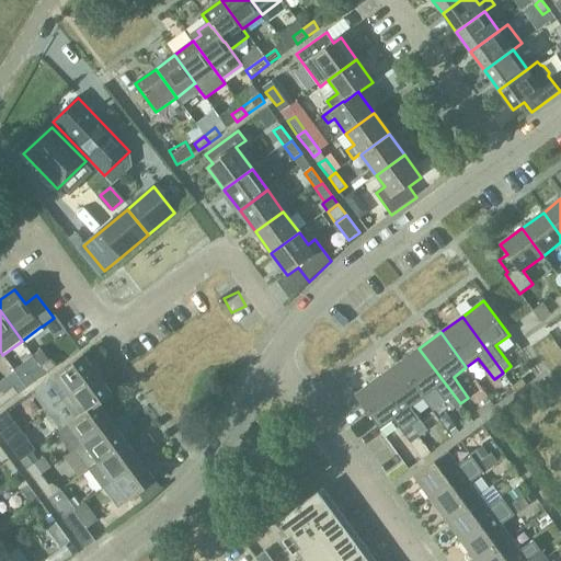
[(419,348),(397,364),(423,399),(435,389),(450,410),(460,403),(419,348)]
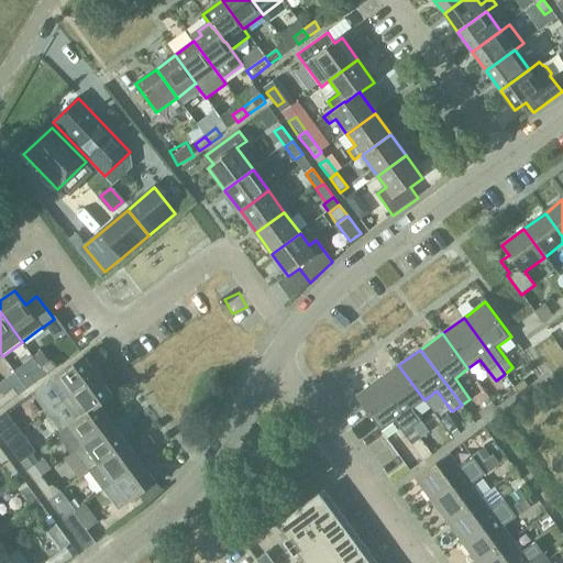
[(85,356),(46,385),(61,405),(99,377),(85,356)]
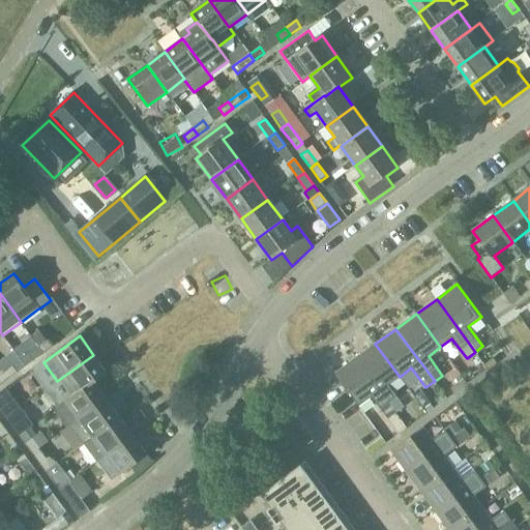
[(49,340),(39,347),(43,354),(54,347),(49,340)]
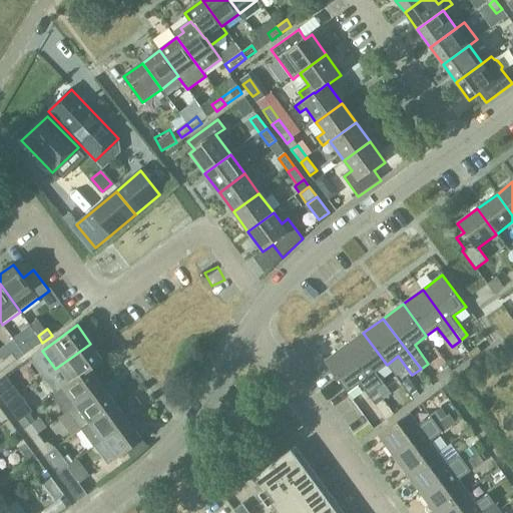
[(363,333),(344,348),(375,391),(377,390),(384,400),(391,394),(376,373),(387,365),(363,333)]
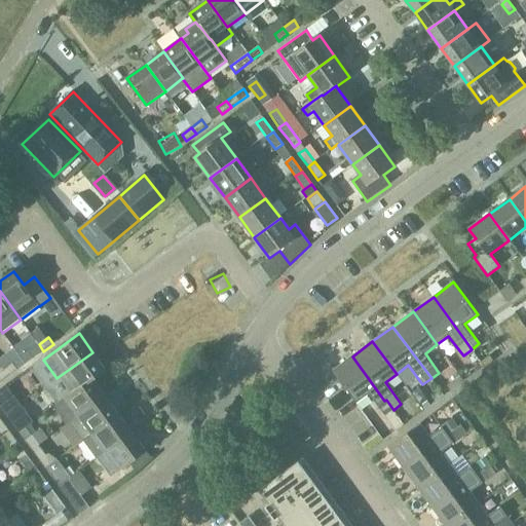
[(31,361),(43,351),(38,344),(26,353),(31,361)]
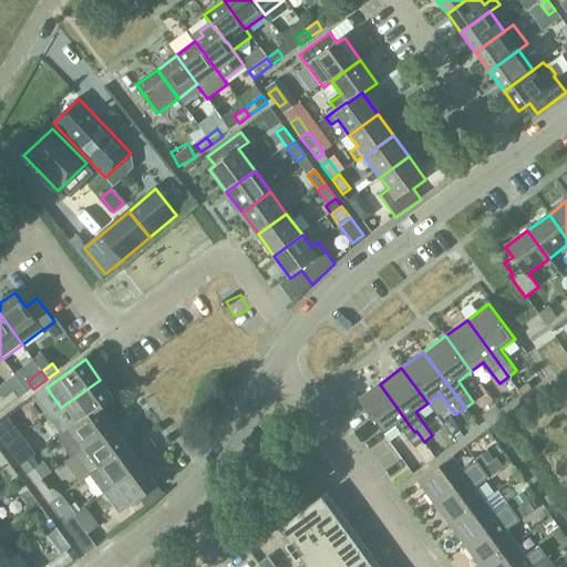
[(100,380),(61,408),(74,426),(84,419),(85,420),(101,409),(101,410),(115,400),(100,380)]
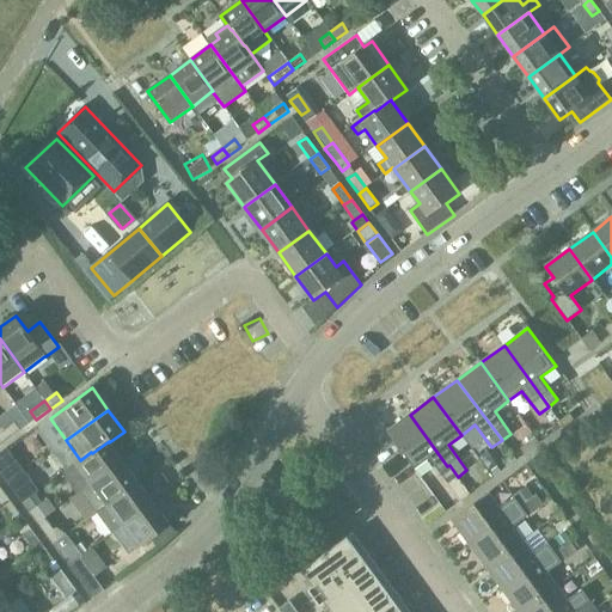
[(456,477),(447,466),(410,415),(386,432),(415,470),(429,459),(447,484),(456,477)]
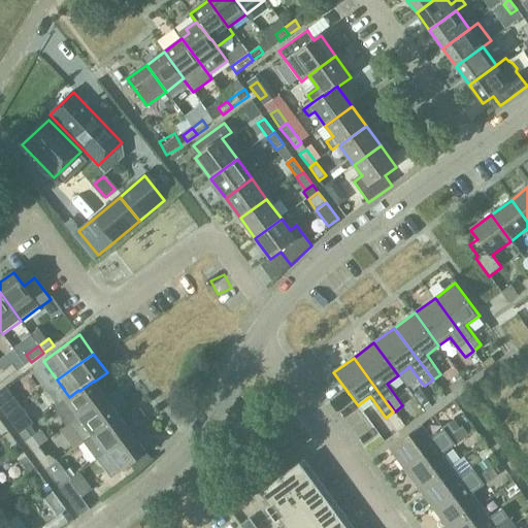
[(12,364),(2,371),(7,378),(18,371),(12,364)]
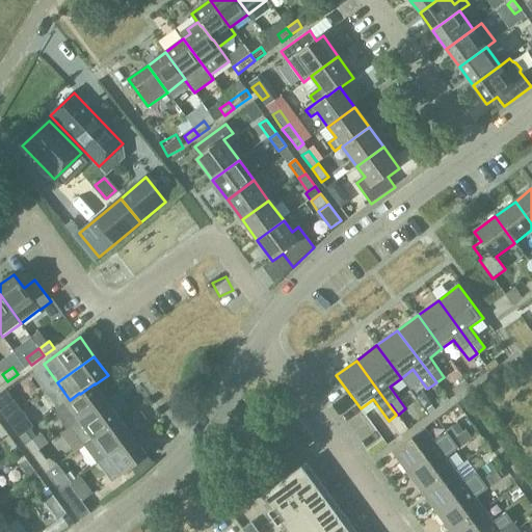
[(70,400),(67,402),(55,411),(69,430),(71,428),(80,421),(80,422),(108,401),(95,384),(95,383),(80,394),(79,393),(70,400)]
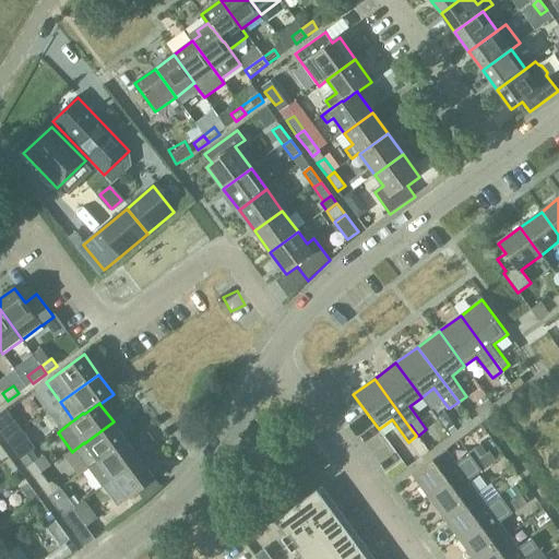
[(0,415),(0,430),(7,440),(20,430),(22,429),(8,409),(0,415)]
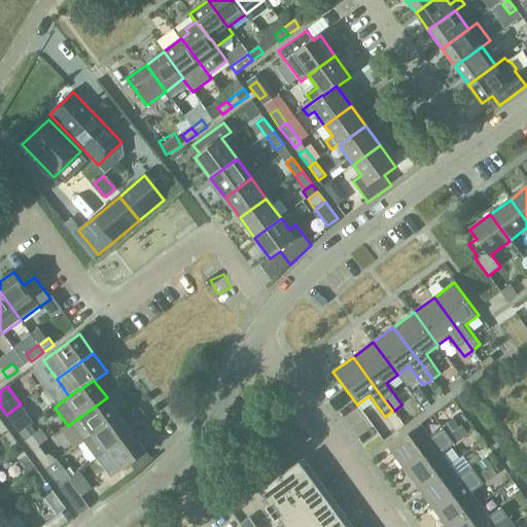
[(119,416),(107,397),(79,418),(79,417),(70,424),(83,443),(93,435),(119,416)]
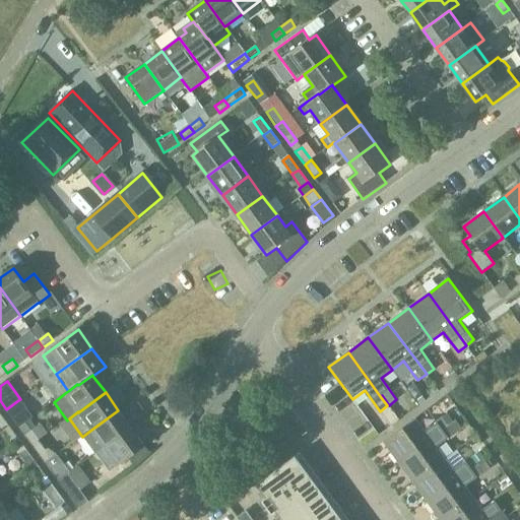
[(6,409),(19,428),(19,427),(26,423),(34,416),(20,399),(18,400),(6,409)]
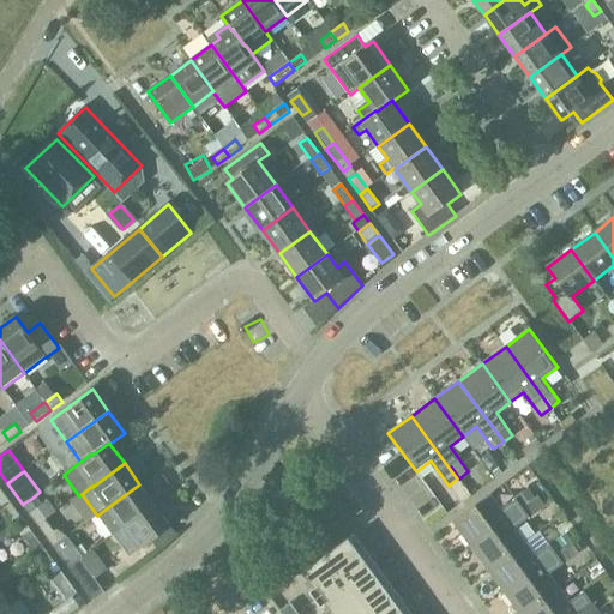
[(155,505),(139,485),(108,507),(124,528),(155,505)]
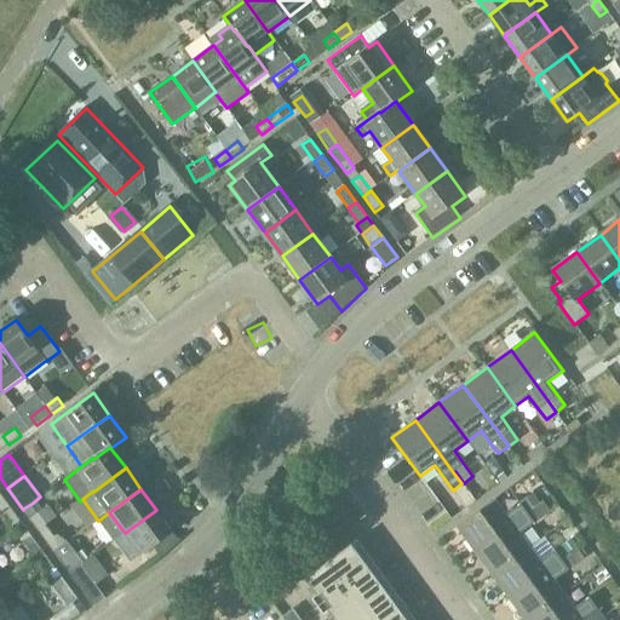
[(476,552),(528,514),(522,505),(507,515),(497,500),(458,528),(476,552)]
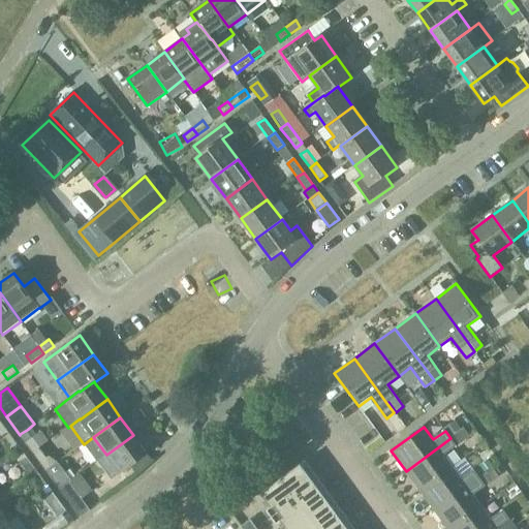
[(20,434),(20,435),(33,454),(39,448),(32,437),(27,430),(20,434)]
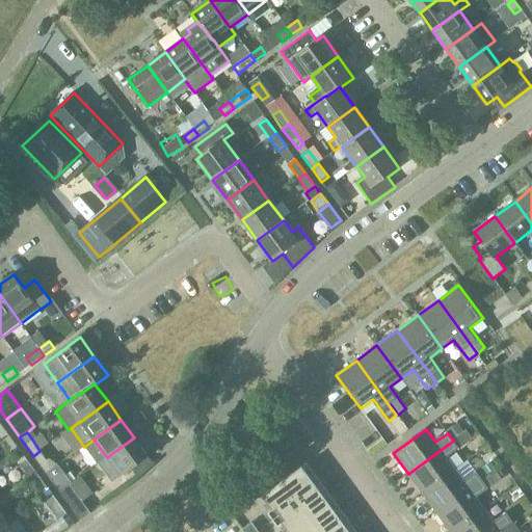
[(463,433),(453,441),(408,474),(423,494),(456,470),(448,457),(469,442),(463,433)]
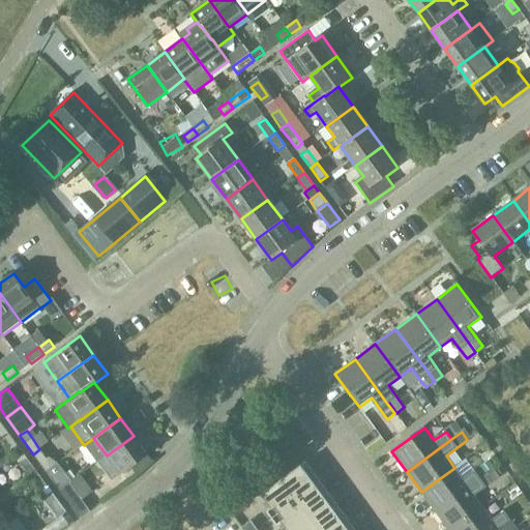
[(8,433),(1,437),(10,450),(18,445),(8,433)]
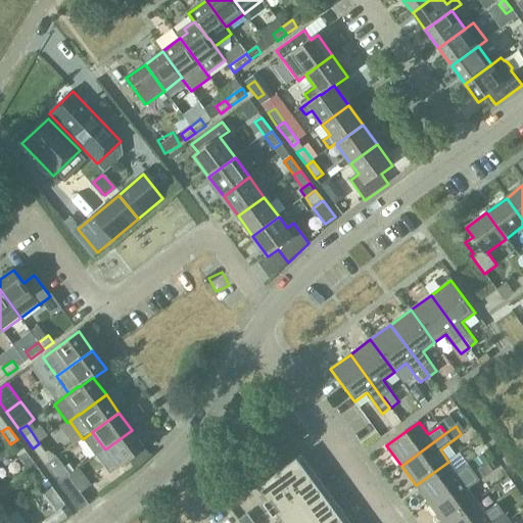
[(145,448),(132,430),(105,449),(113,461),(106,466),(111,473),(119,468),(119,469),(145,448)]
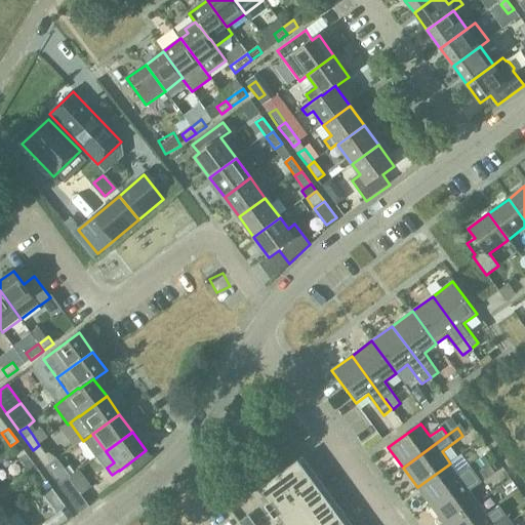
[(39,445),(33,450),(45,467),(57,457),(48,452),(46,453),(39,445)]
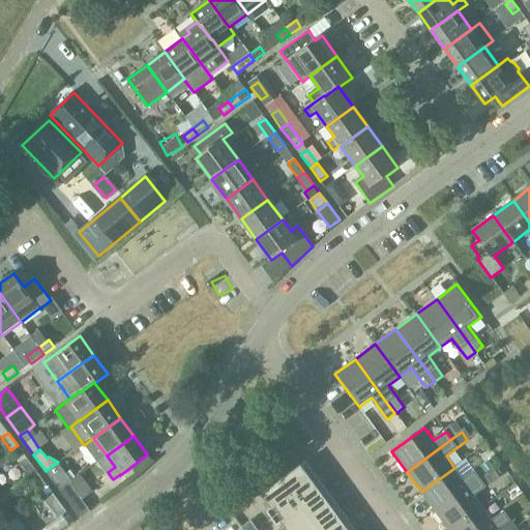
[(30,477),(37,472),(27,459),(21,464),(30,477)]
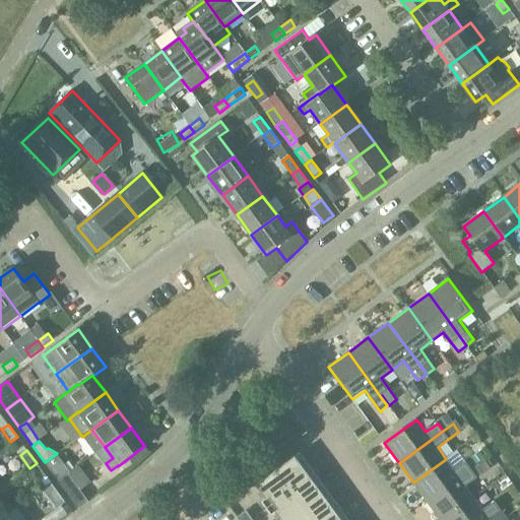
[(64,464),(57,453),(45,462),(58,480),(67,472),(74,468),(69,461),(64,464)]
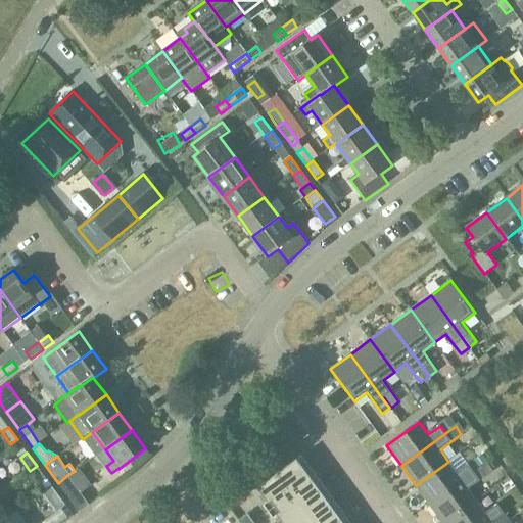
[(343,522),(297,459),(257,488),(283,522),(343,522)]
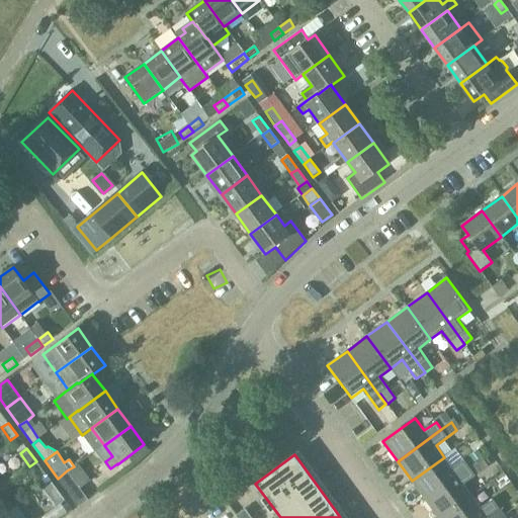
[(444,457),(412,481),(426,501),(470,468),(464,460),(453,469),(444,457)]
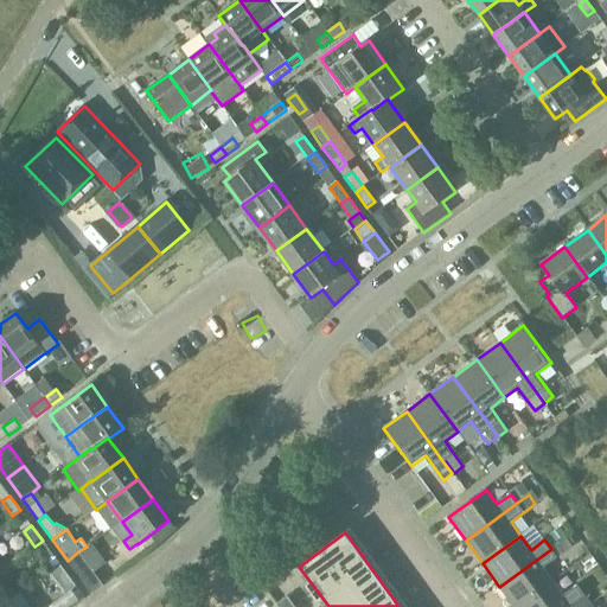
[(567,538),(551,549),(499,587),(515,606),(521,606),(555,582),(544,568),(573,547),(567,538)]
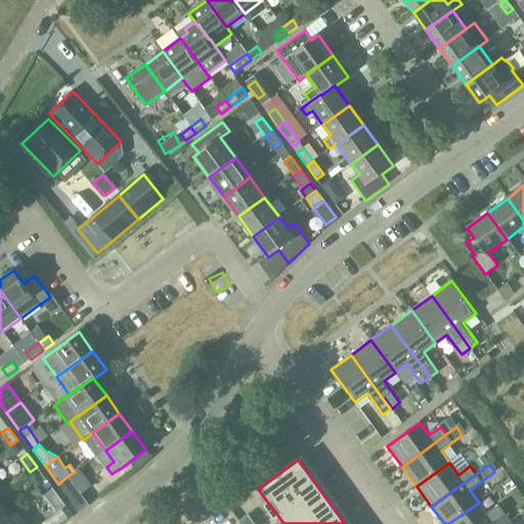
[(46,480),(37,467),(30,472),(39,484),(46,480)]
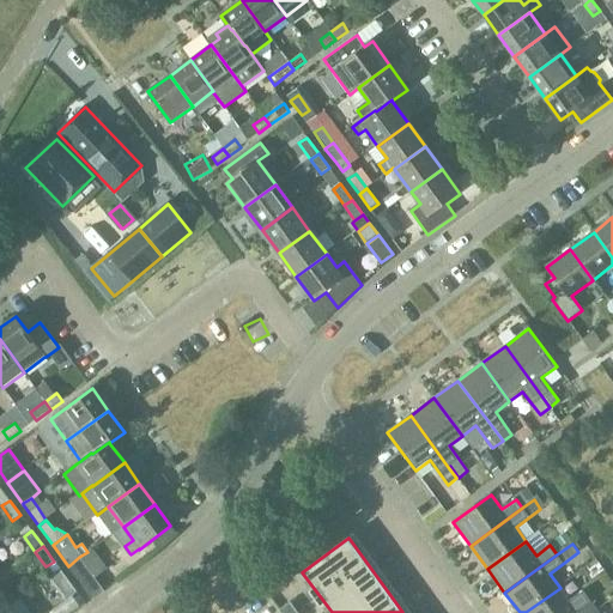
[(93,600),(104,592),(79,557),(68,566),(93,600)]
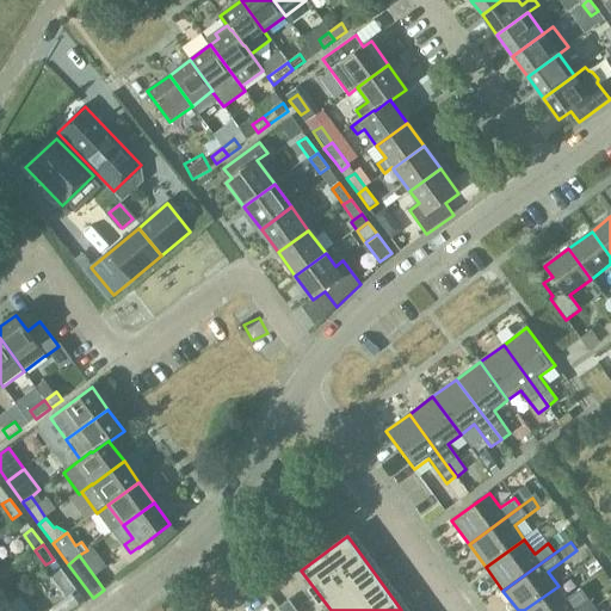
[(60,568),(48,576),(66,599),(76,591),(60,568)]
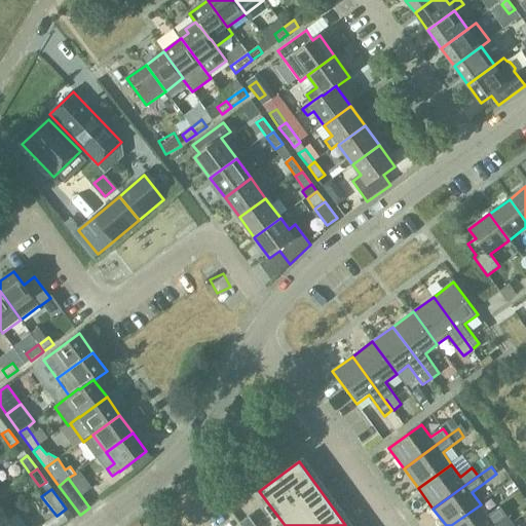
[(489,516),(481,504),(451,525),(511,525),(514,525),(501,508),(489,516)]
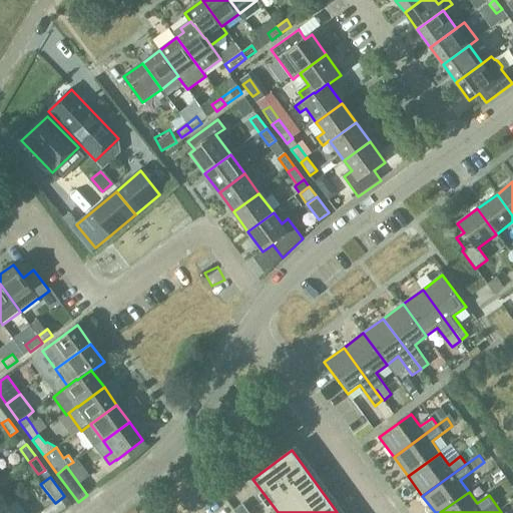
[(0,512),(9,507),(0,495),(0,512)]
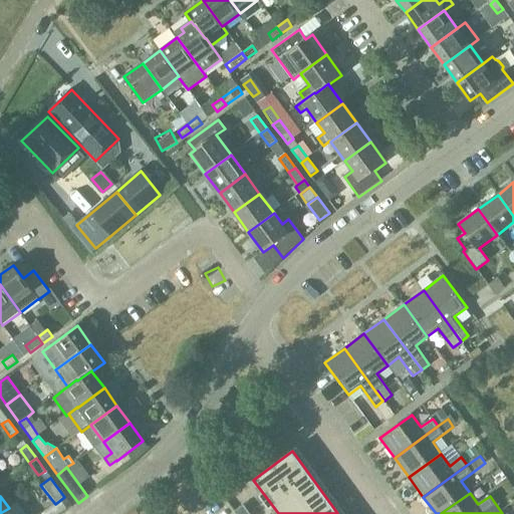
[(235,513),(248,513),(249,513),(243,505),(234,512),(235,513)]
